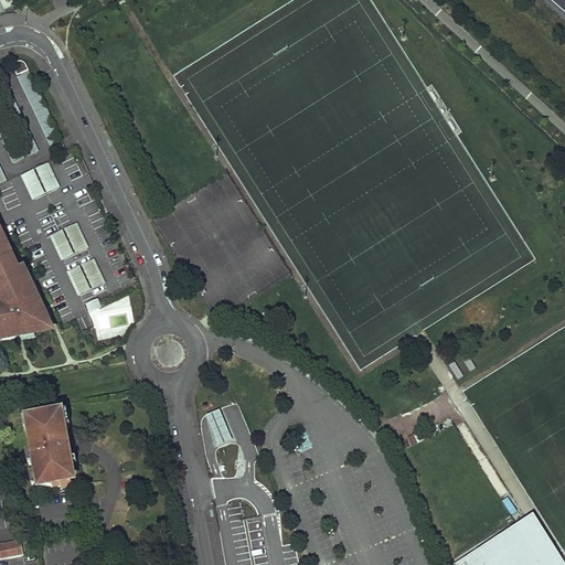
[(12,64),(18,76),(29,71),(27,64),(25,63),(24,62),(22,62),(21,61),(19,62),(18,62),(12,64)]
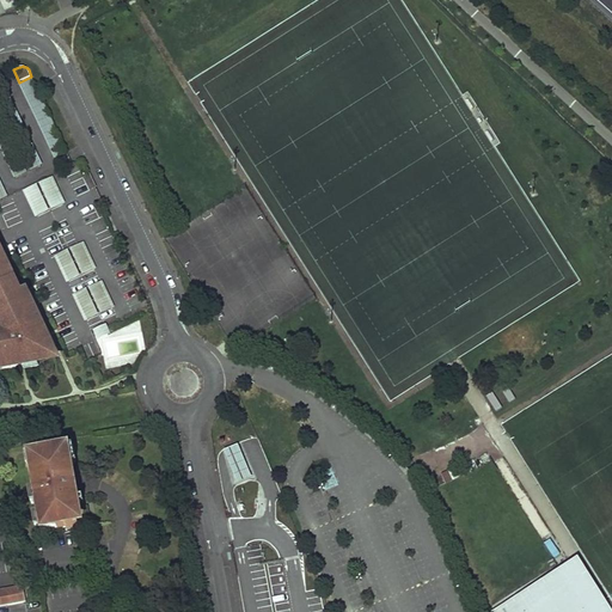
[(42,165),(0,77),(0,108),(30,170),(42,165)]
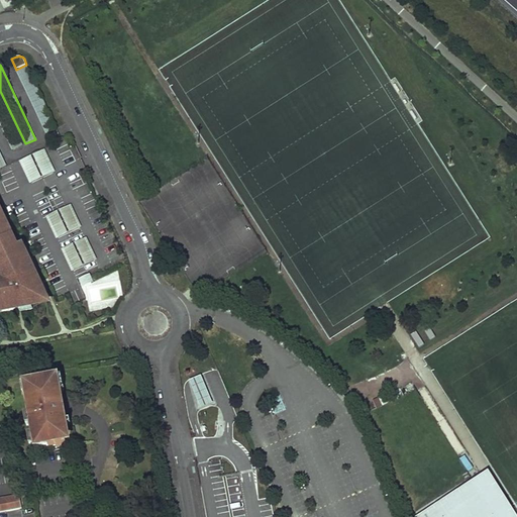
[(26,65),(16,70),(46,134),(58,129),(26,65)]
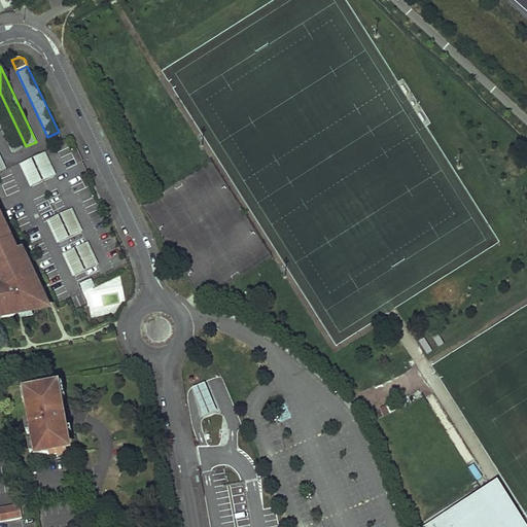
[(0,126),(13,153),(24,148),(0,99),(0,126)]
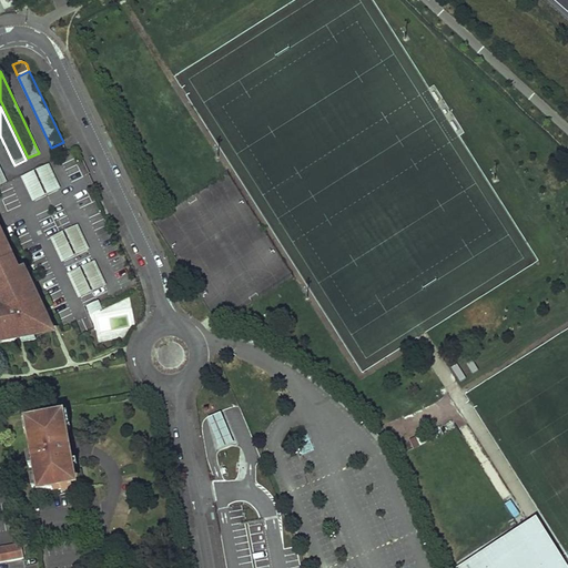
[(21,176),(32,201),(60,189),(49,164),(21,176)]
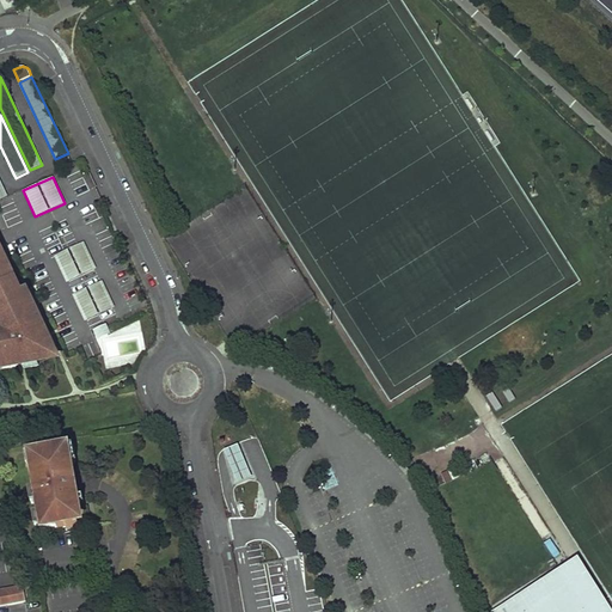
[(69,281),(95,270),(81,243),(57,255),(69,281)]
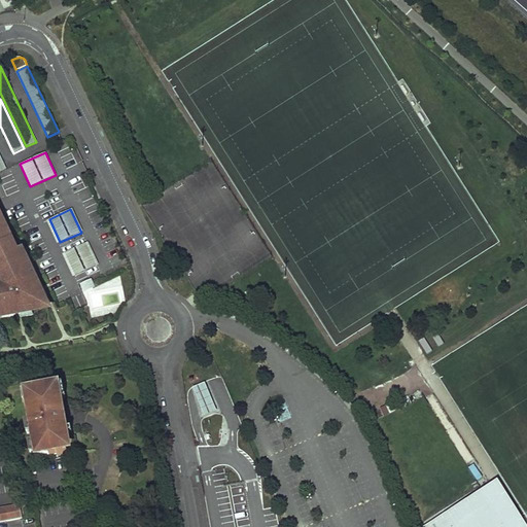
[(0,314),(2,314),(3,318),(16,316),(15,313),(41,309),(44,307),(44,302),(36,285),(39,284),(36,278),(31,280),(18,251),(6,226),(4,227),(1,221),(3,220),(0,213),(0,314)]
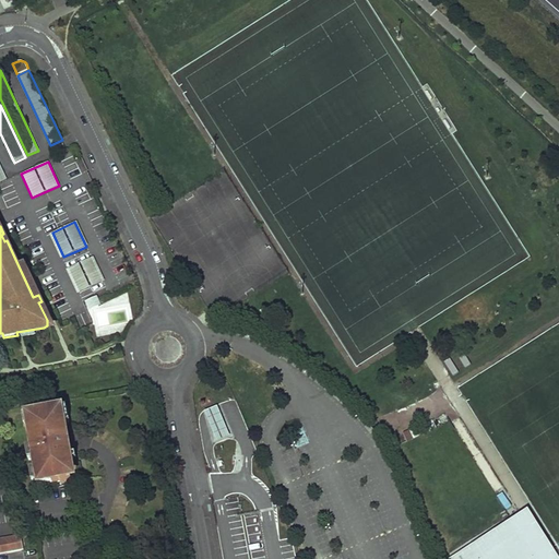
[(69,269),(80,293),(103,282),(92,258),(69,269)]
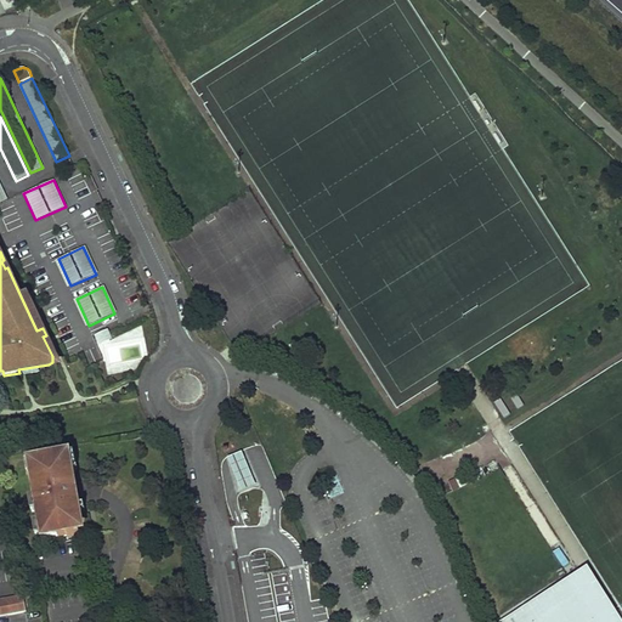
[(43,328),(27,294),(21,297),(37,331),(43,328)]
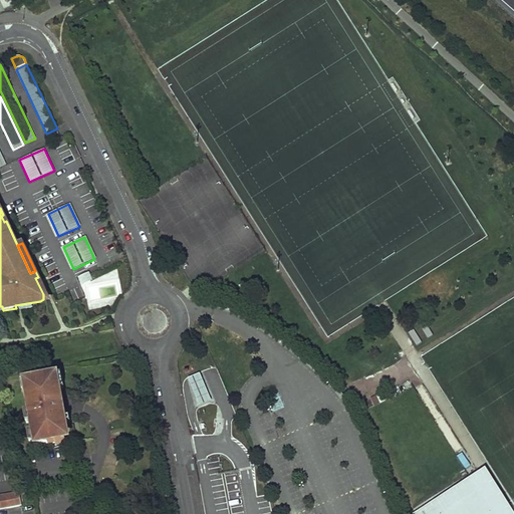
[(80,277),(84,284),(91,280),(87,274),(80,277)]
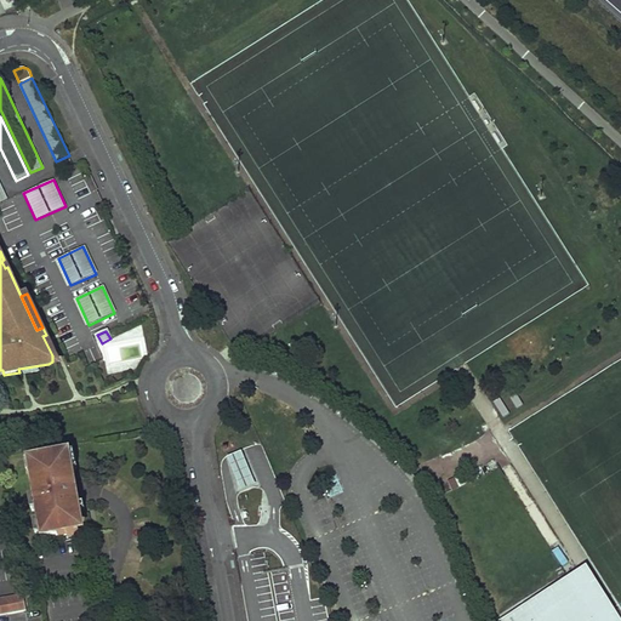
[(77,486),(70,453),(33,459),(35,474),(36,477),(32,477),(35,497),(38,510),(40,522),(43,535),(43,539),(80,531),(77,514),(81,512),(78,494),(78,490),(74,488),(77,486)]
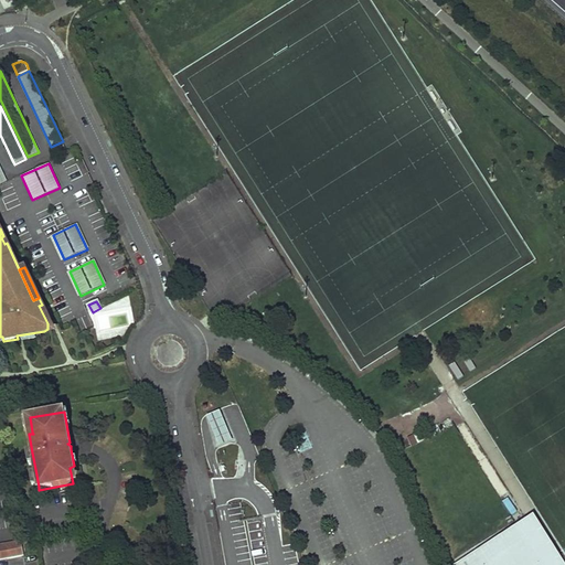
[(232,441),(220,412),(206,416),(220,447),(232,441)]
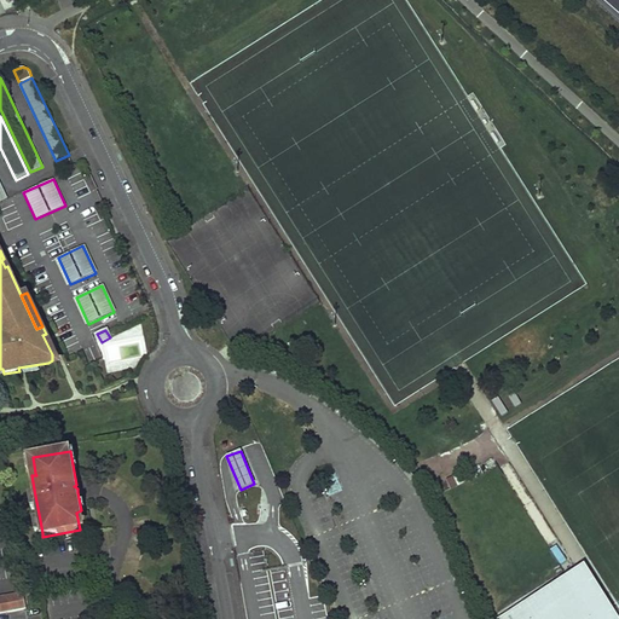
[(35,473),(33,457),(25,458),(28,470),(32,470),(35,473)]
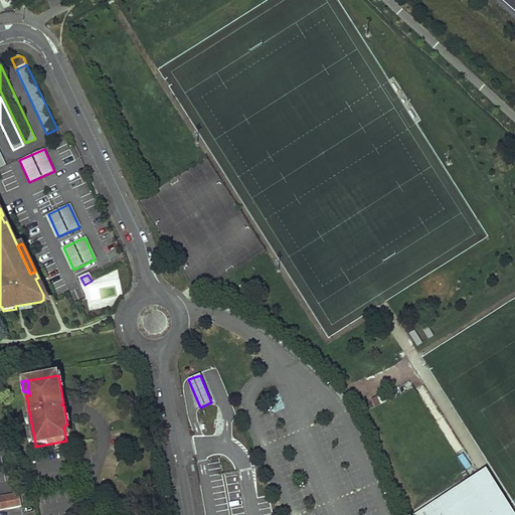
[(508,514),(483,474),(431,506),(437,514),(441,514),(475,494),(488,514),(508,514)]
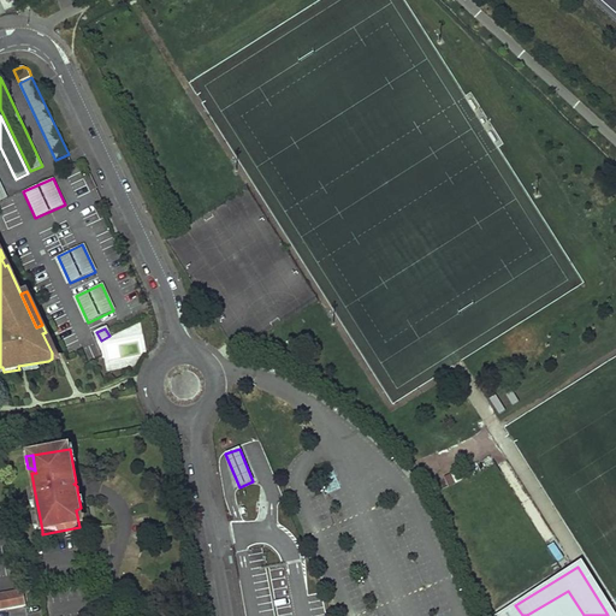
[(0,593),(0,610),(27,606),(24,590),(0,593)]
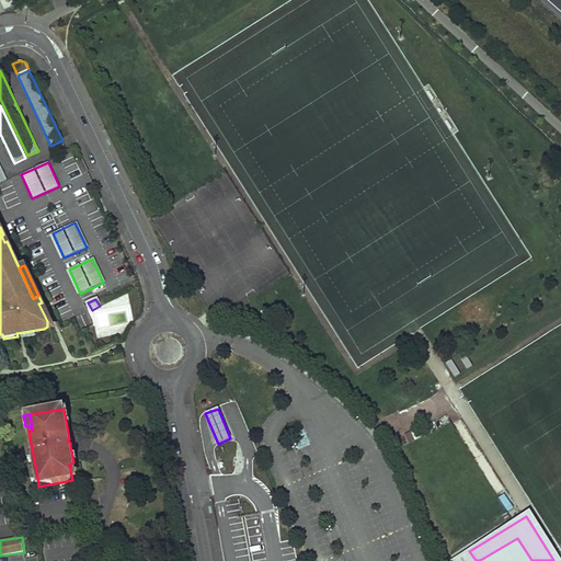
[(531,560),(517,538),(480,560),(476,560),(469,551),(454,560),(531,560)]
